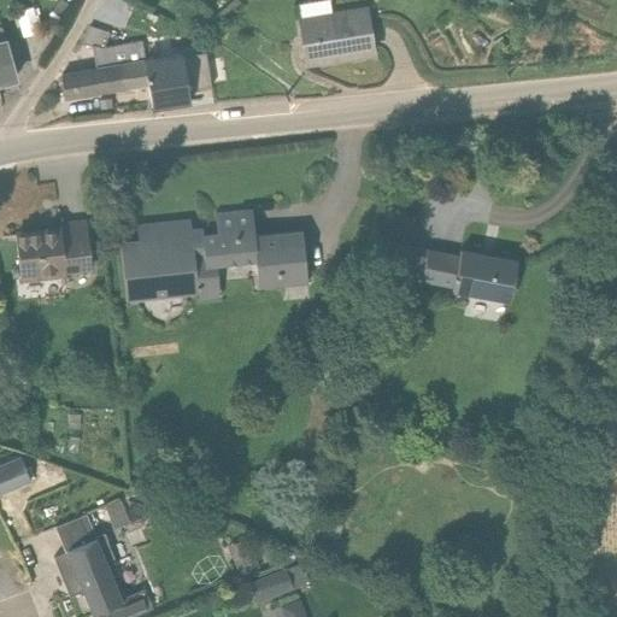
[(328,0),(295,5),(304,66),(374,56),(366,6),(329,11),(328,0)]
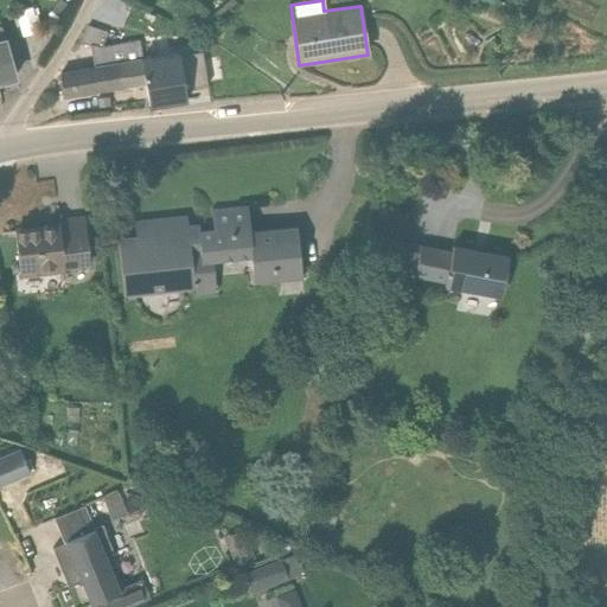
[(0,84),(17,81),(5,39),(0,40),(0,84)]
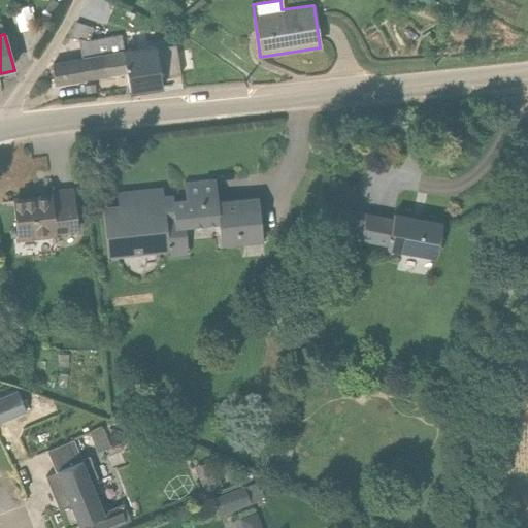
[(154,48),(124,53),(130,95),(159,91),(154,48)]
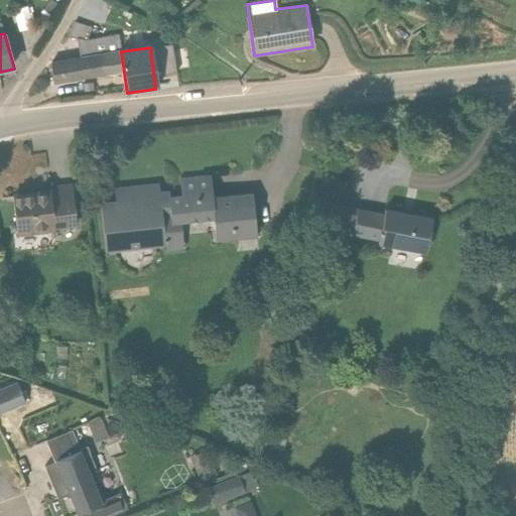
[(95,56),(97,78),(122,75),(121,51),(95,56)]
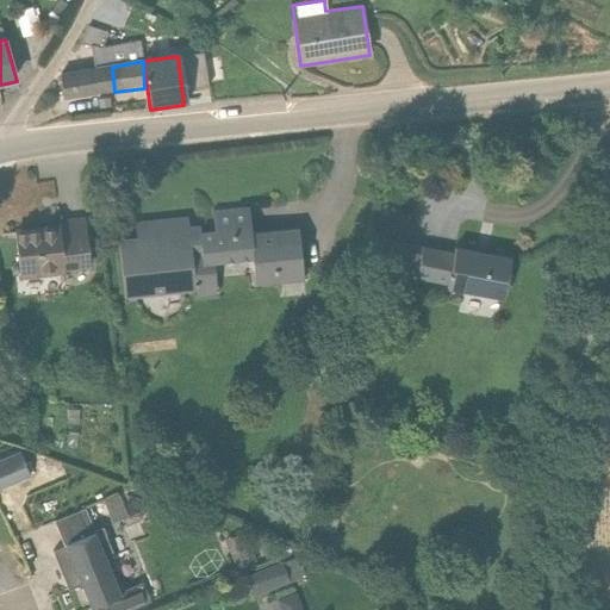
[(58,75),(63,100),(114,92),(112,67),(58,75)]
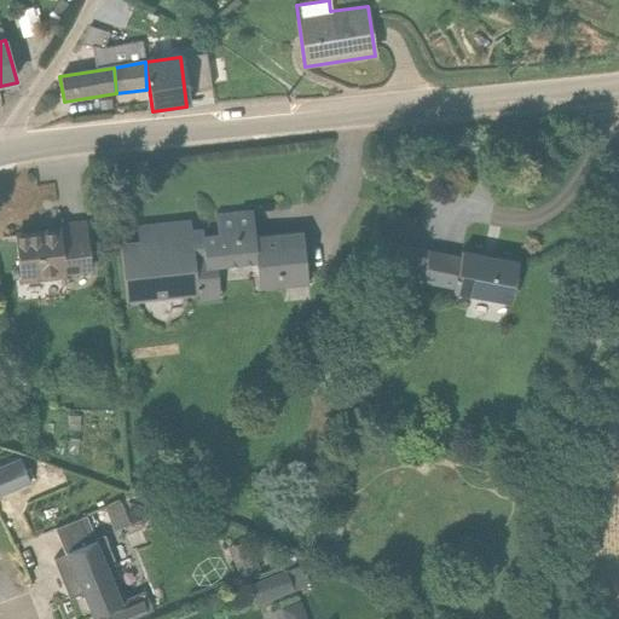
[(137,244),(120,247),(126,302),(197,295),(198,300),(219,300),(217,267),(253,261),(259,290),(306,284),(301,232),(253,237),(252,210),(214,215),(214,235),(195,237),(194,229),(189,229),(187,224),(136,230),(137,244)]
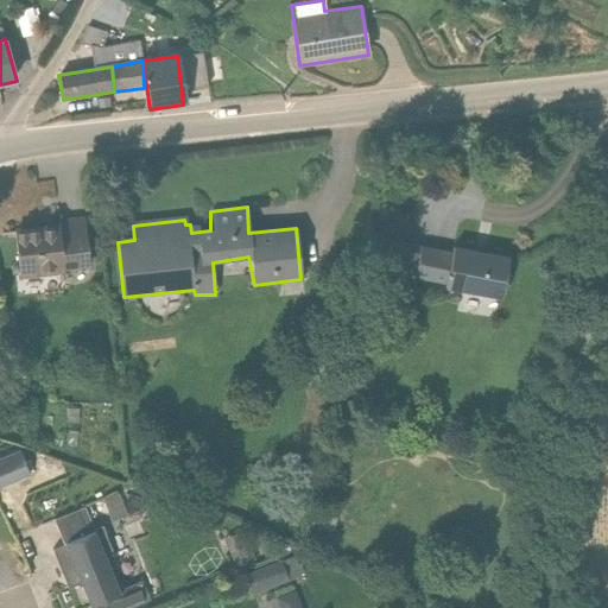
[(58,226),(13,230),(18,282),(62,277),(62,272),(89,268),(86,227),(82,226),(81,220),(58,221),(58,226)]
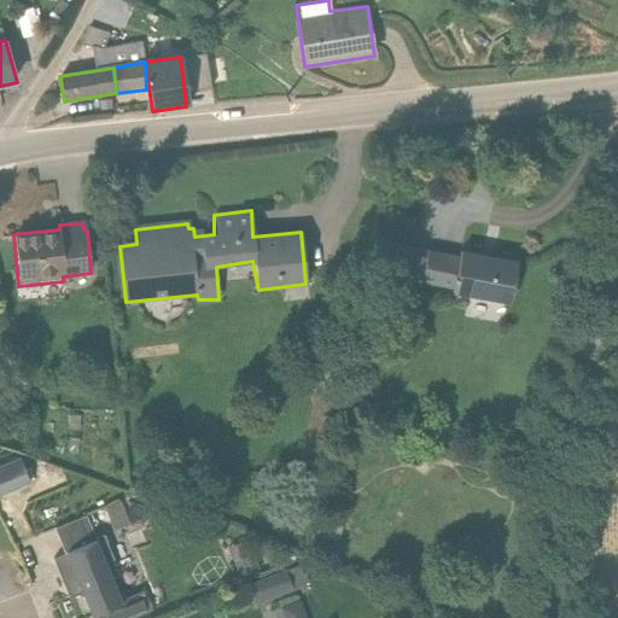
[(458,255),(425,250),(420,280),(450,287),(450,291),(508,301),(516,261),(459,250),(458,255)]
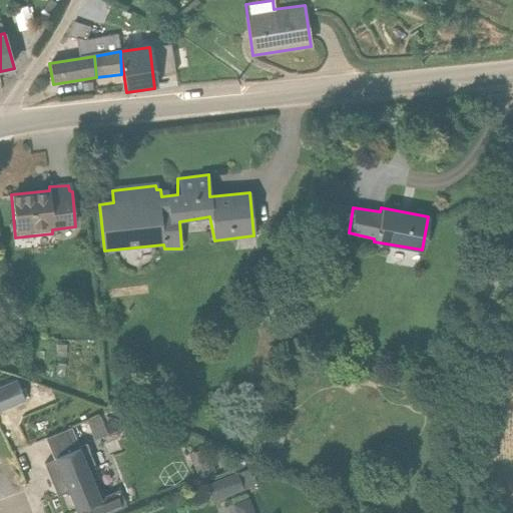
[(0,386),(0,409),(23,400),(16,381),(0,386)]
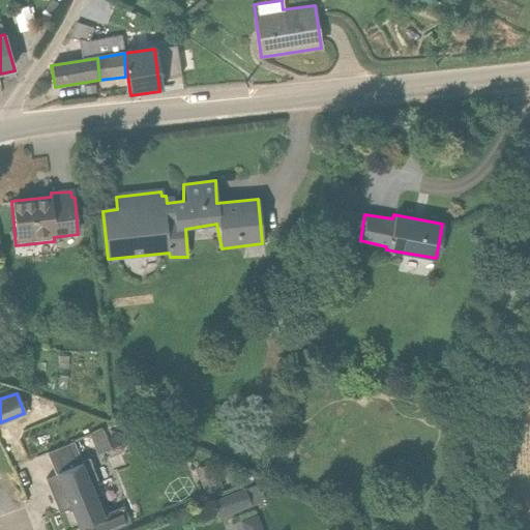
[(49,452),(57,474),(82,464),(74,442),(49,452)]
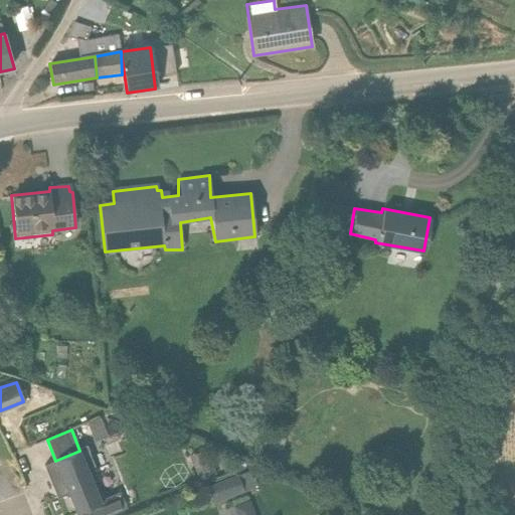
[(210,445),(193,451),(202,477),(219,472),(210,445)]
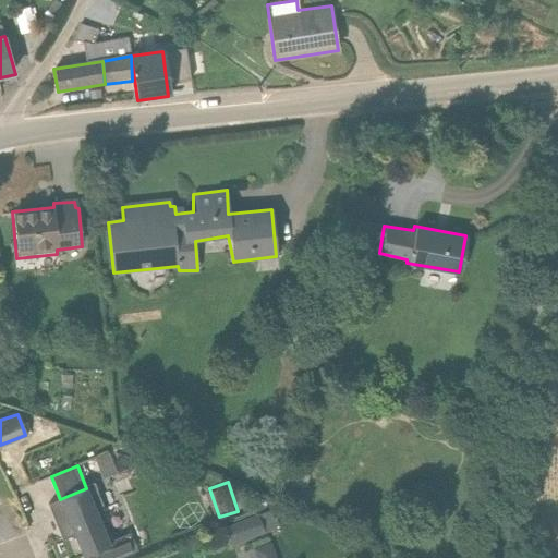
[(60,499),(47,505),(61,538),(74,533),(83,555),(109,544),(86,488),(60,499)]
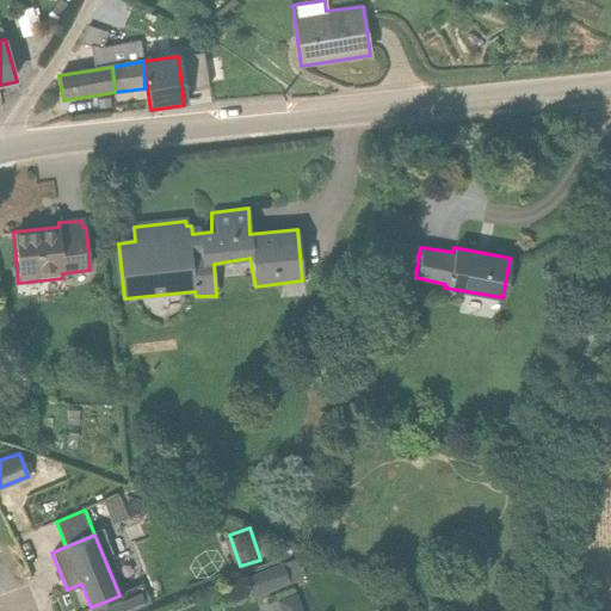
[(291,560),(244,575),(251,596),(298,580),(291,560)]
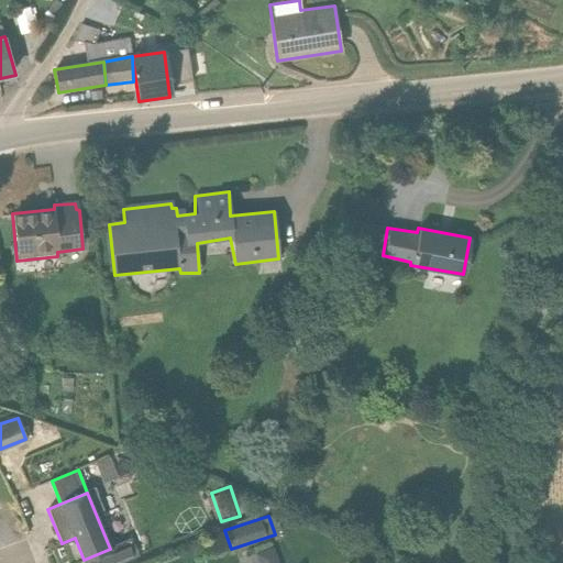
[(282,562),(276,542),(260,547),(263,562),(282,562)]
